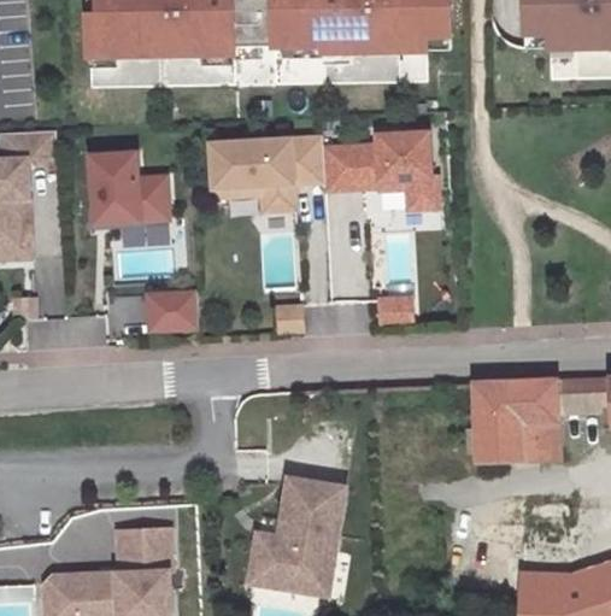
[(84,0),(84,17),(95,17),(95,0),(84,0)]
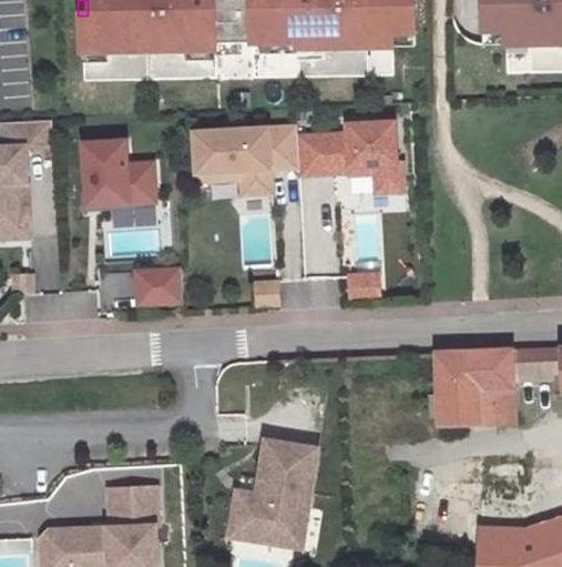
[(88,0),(88,16),(78,16),(79,53),(212,52),(212,47),(294,46),(294,51),(387,50),(387,36),(409,36),(409,0),(88,0)]
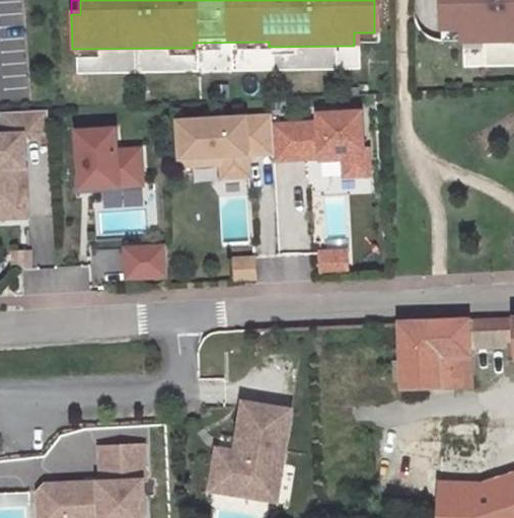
[(437,0),(438,31),(458,31),(458,44),(513,43),(513,0),(437,0)]
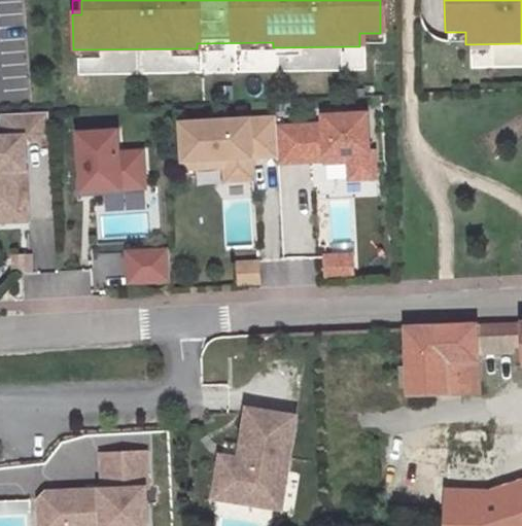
[(288,69),(347,69),(347,49),(288,49),(288,69)]
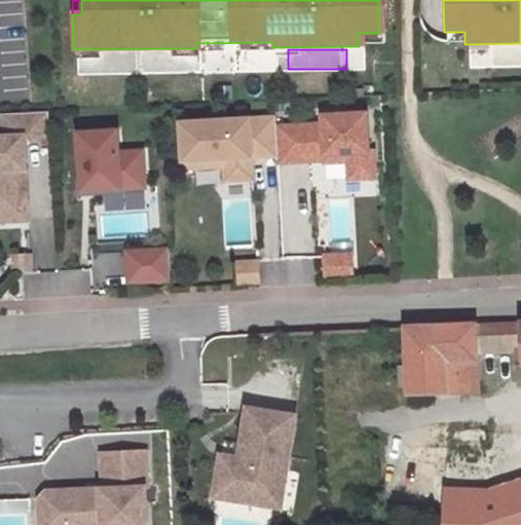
[(0,110),(0,133),(17,133),(17,134),(23,134),(22,109),(0,110)]
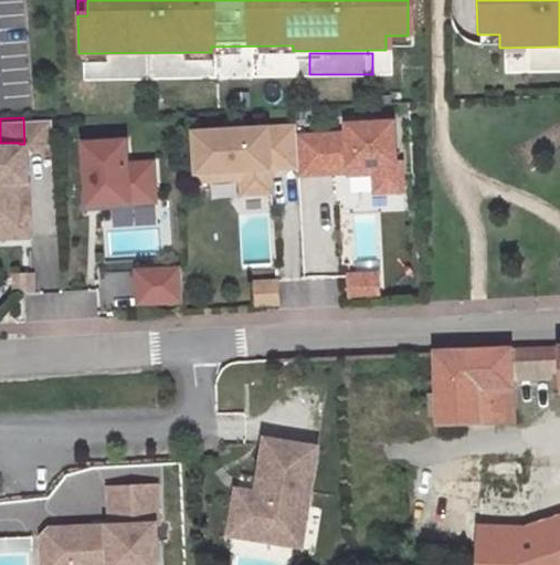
[(45,117),(23,117),(24,144),(46,143),(45,117)]
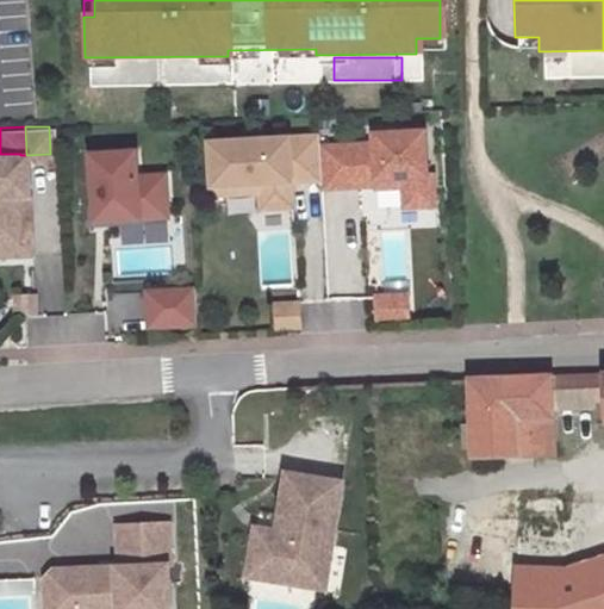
[(368,149),(331,150),(334,192),(354,191),(354,185),(361,184),(362,190),(371,190),(371,193),(397,192),(398,211),(428,210),(425,180),(419,180),(418,136),(368,138),(368,149)]
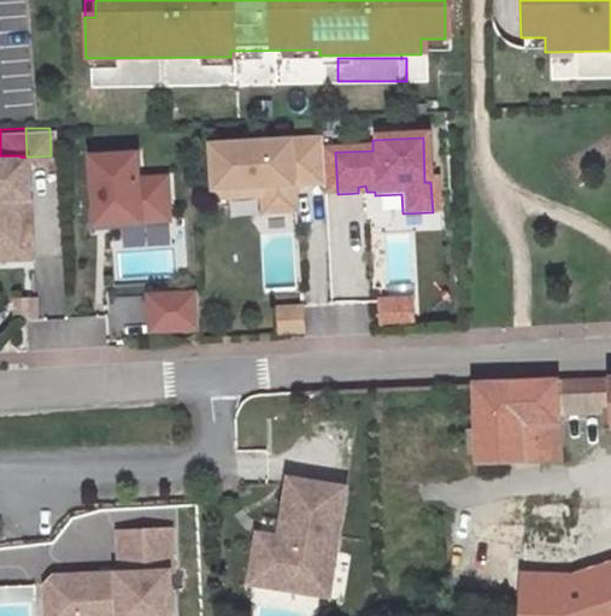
[(316,141),(205,147),(207,192),(256,189),(256,198),(257,215),(289,213),(288,187),(318,186),(317,153),(316,141)]
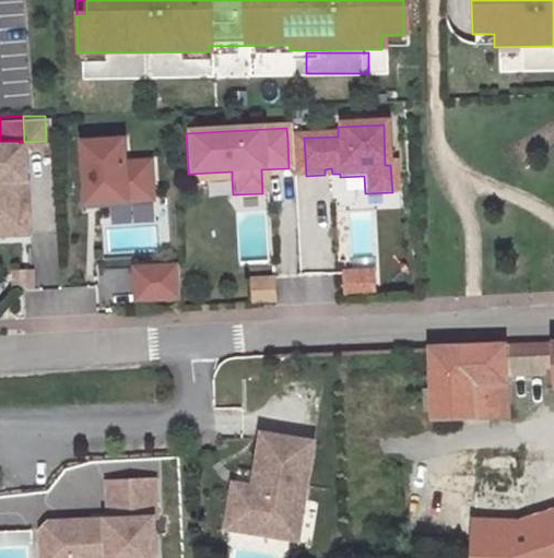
[(119,137),(77,139),(80,200),(146,198),(145,159),(119,161),(119,137)]
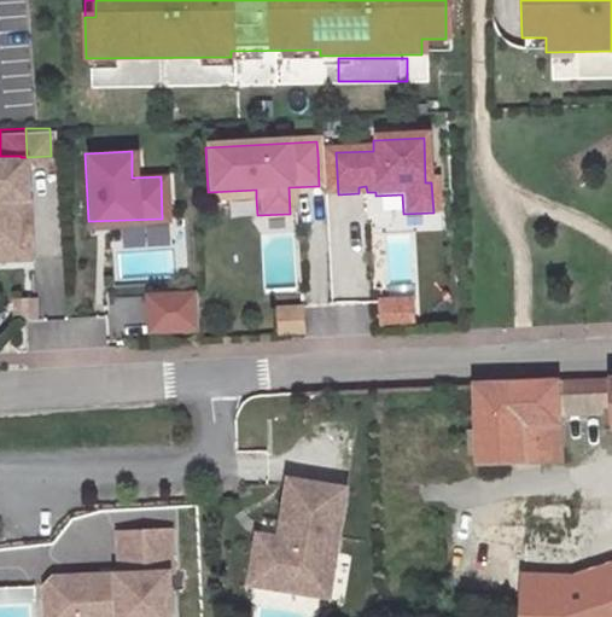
[(336,152),(318,153),(319,186),(320,195),(338,195),(336,152)]
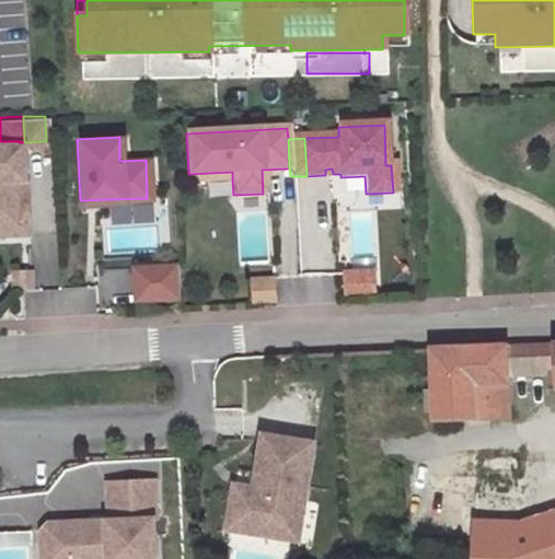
[(0,231),(23,231),(19,142),(19,141),(0,141),(0,231)]
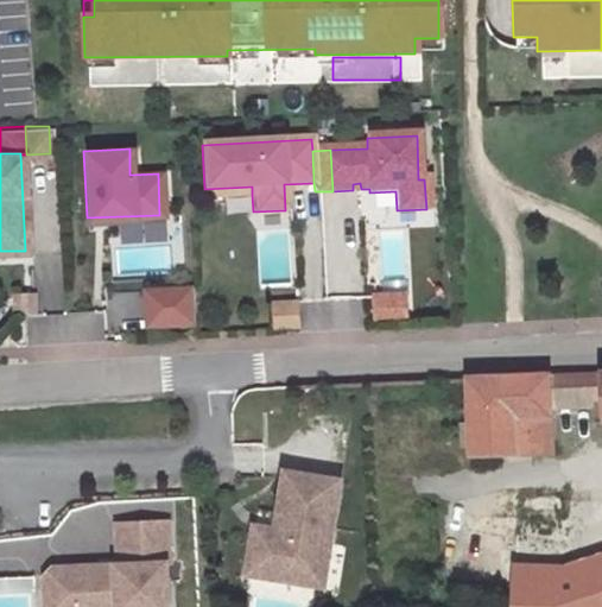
[(252,187),(204,189),(204,197),(252,195),(252,187)]
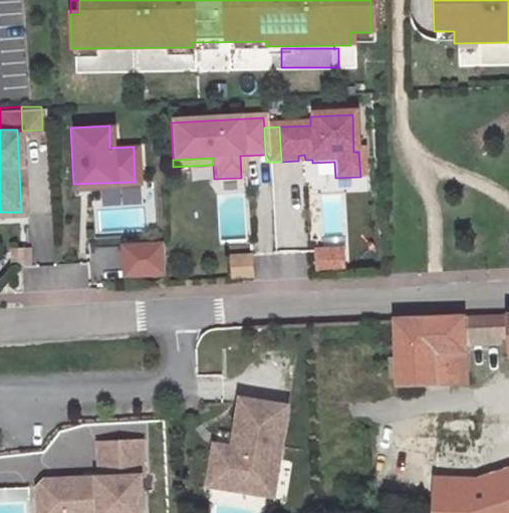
[(130,246),(131,274),(168,272),(167,244),(130,246)]
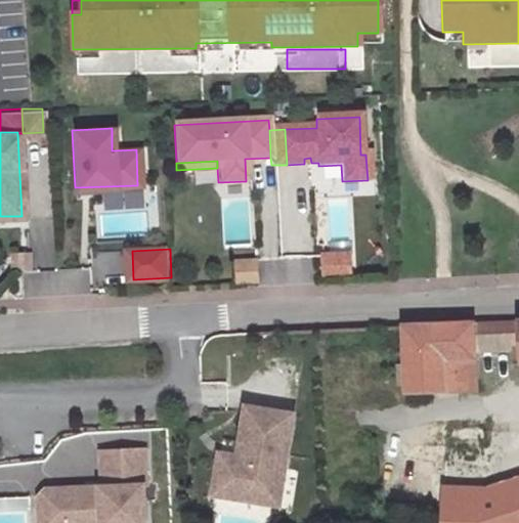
[(30,251),(14,252),(15,270),(31,269),(30,251)]
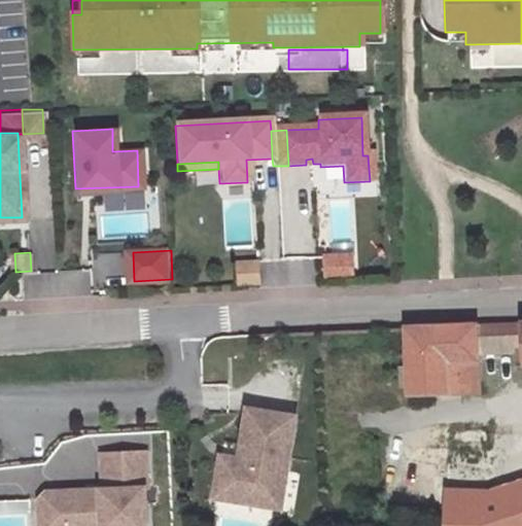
[(352,254),(329,256),(331,277),(353,276),(352,254)]
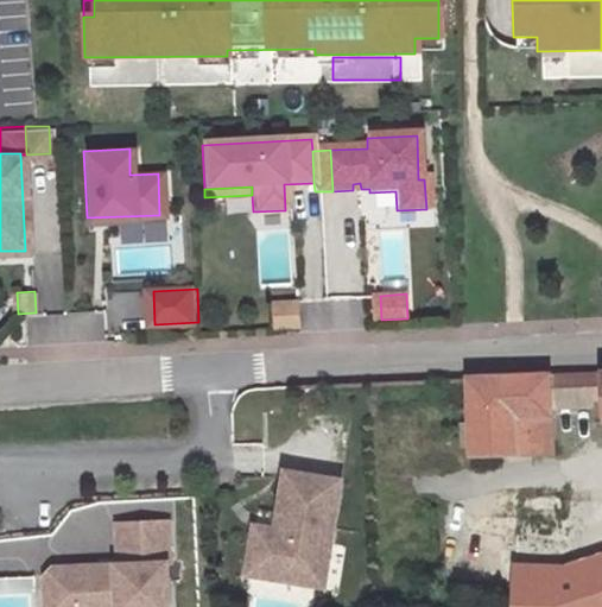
[(299,302),(276,303),(277,327),(301,326),(299,302)]
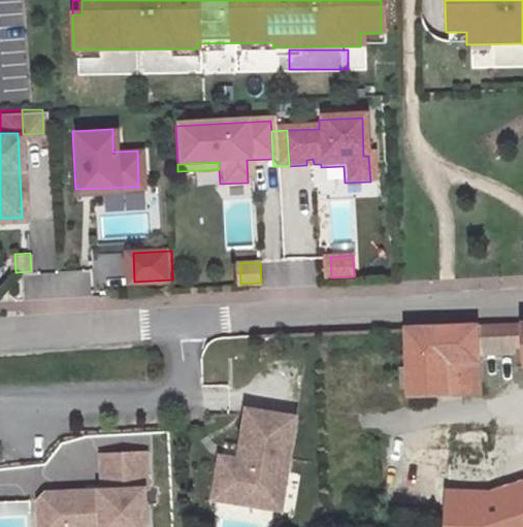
[(522,321),(411,324),(416,391),(484,389),(483,344),(522,343),(522,321)]
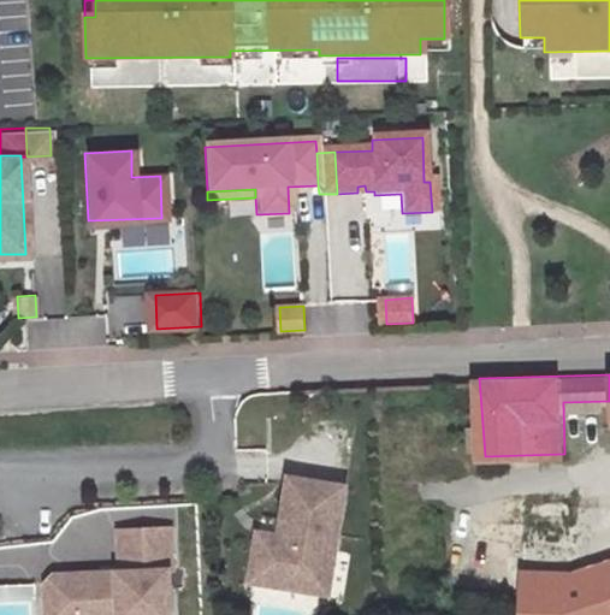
[(273,542),(264,540),(255,586),(303,596),(308,568),(324,572),(337,492),(283,484),(273,542)]
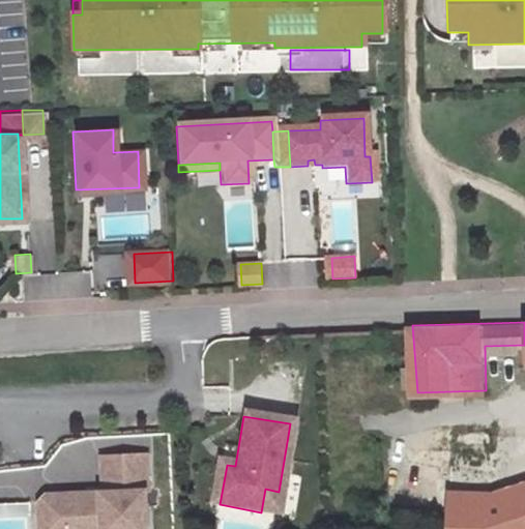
[(40,496),(32,504),(33,518),(56,518),(55,528),(74,528),(94,528),(140,528),(139,494),(142,494),(141,457),(95,459),(96,494),(40,496)]
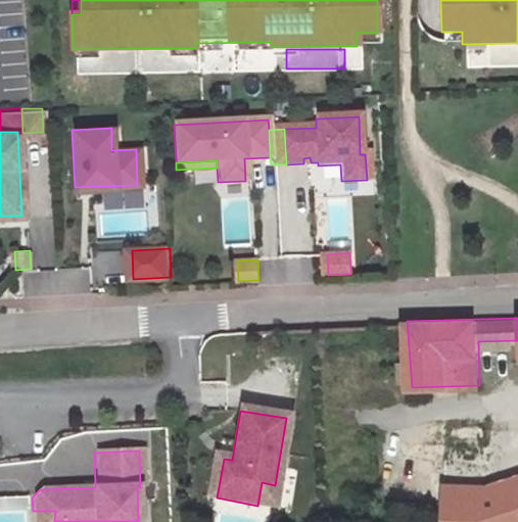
[(206,496),(217,497),(224,459),(214,457),(206,496)]
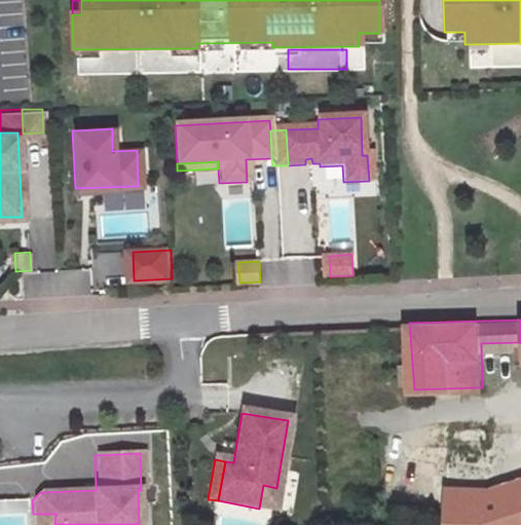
[(520,483),(491,492),(447,491),(446,524),(520,524),(520,483)]
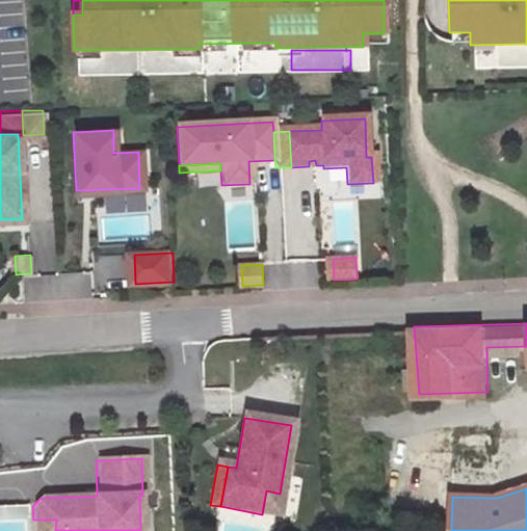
[(55,530),(56,520),(33,520),(32,530),(95,530),(74,530),(55,530)]
